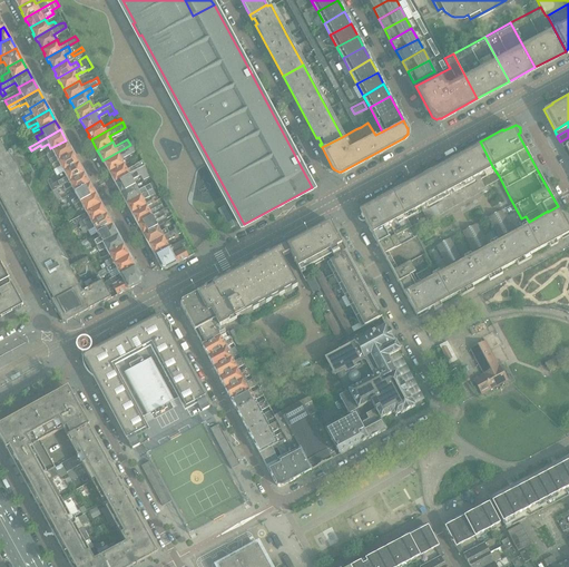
[(50,163),(71,150),(66,140),(50,148),(54,154),(47,157),(50,163)]
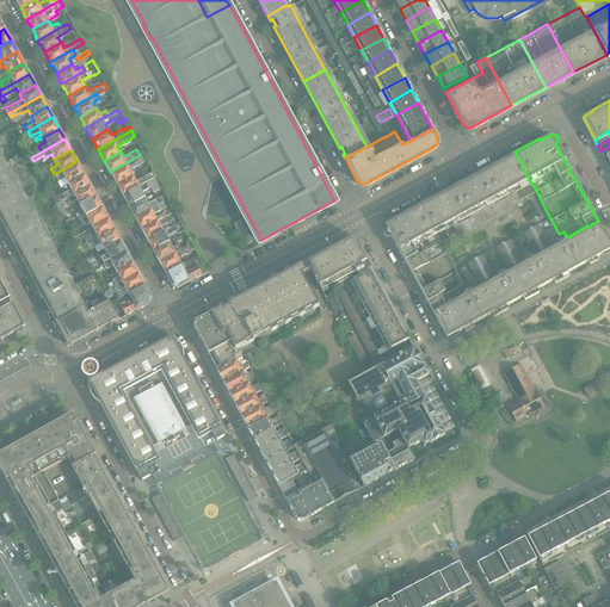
[(535,189),(528,178),(515,152),(480,169),(494,196),(501,209),(519,199),(518,198),(535,189)]
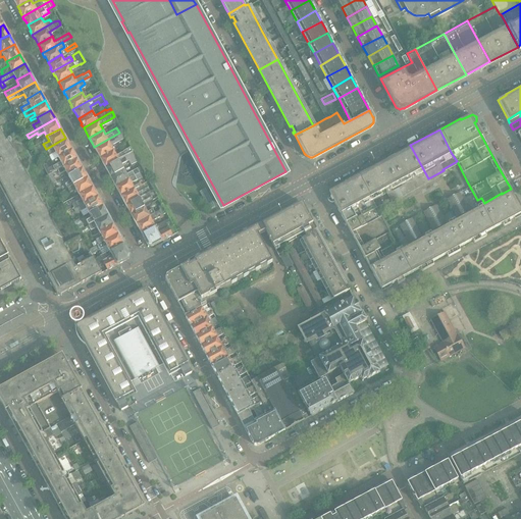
[(113,148),(110,144),(124,136),(122,131),(119,133),(94,147),(96,150),(99,156),(113,148)]
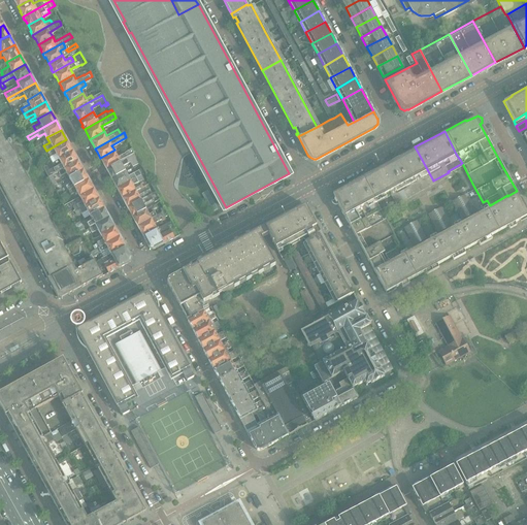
[(72,149),(66,139),(46,151),(48,155),(55,152),(58,157),(72,149)]
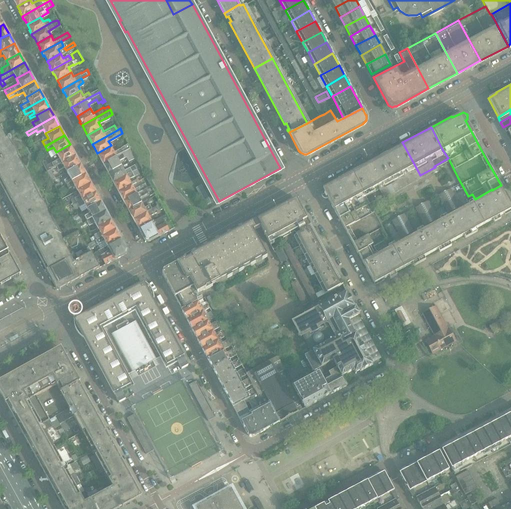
[(40,198),(36,191),(32,185),(32,183),(31,180),(30,178),(29,175),(27,173),(26,171),(24,170),(18,158),(17,156),(17,154),(16,151),(15,148),(13,146),(11,144),(10,143),(6,136),(5,137),(0,139),(0,184),(35,250),(61,236),(60,234),(59,231),(57,229),(55,226),(53,224),(47,213),(47,211),(46,209),(45,206),(44,203),(42,201),(41,200),(40,198)]
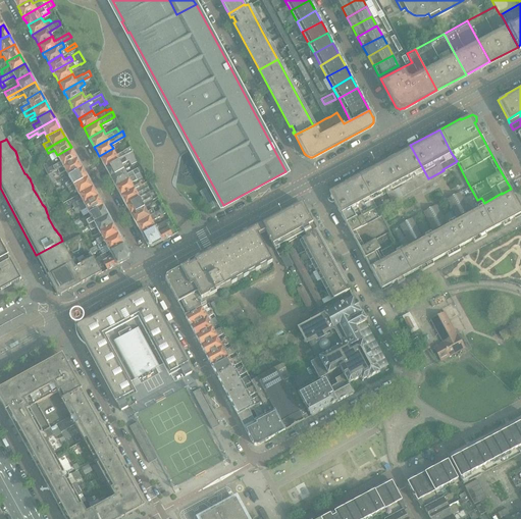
[(428,178),(422,167),(410,145),(386,158),(399,180),(405,192),(428,178)]
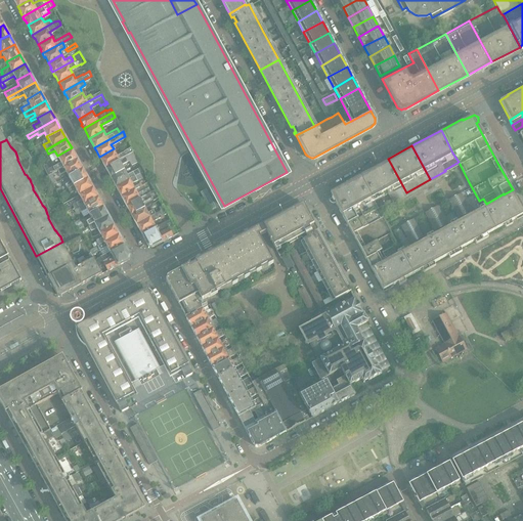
[(103,166),(130,152),(127,146),(116,154),(114,148),(99,157),(102,162),(103,166)]
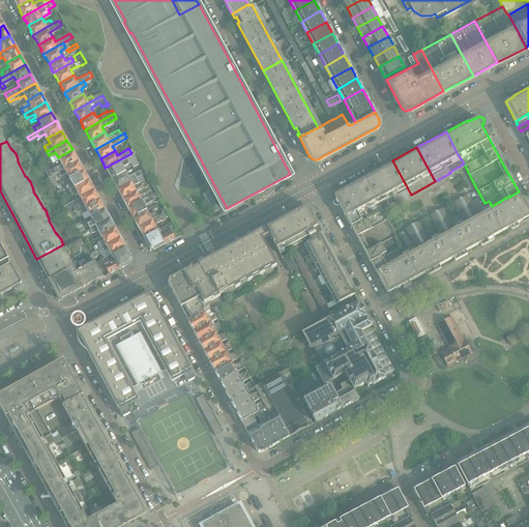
[(51,173),(57,170),(77,159),(72,149),(58,157),(46,164),(42,166),(48,175),(51,173)]
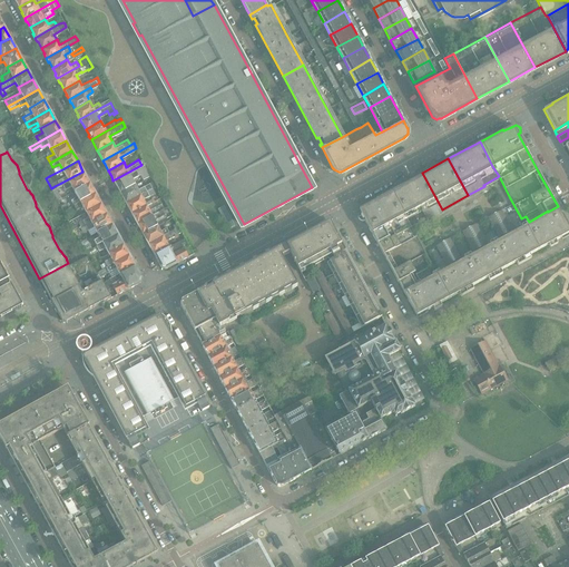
[(135,182),(133,177),(144,170),(141,168),(146,166),(145,164),(141,165),(113,181),(115,184),(119,191),(135,182)]
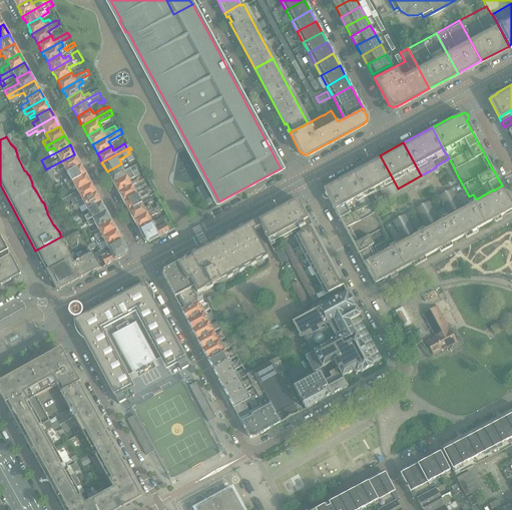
[(79,162),(74,154),(55,164),(57,169),(63,165),(65,170),(79,162)]
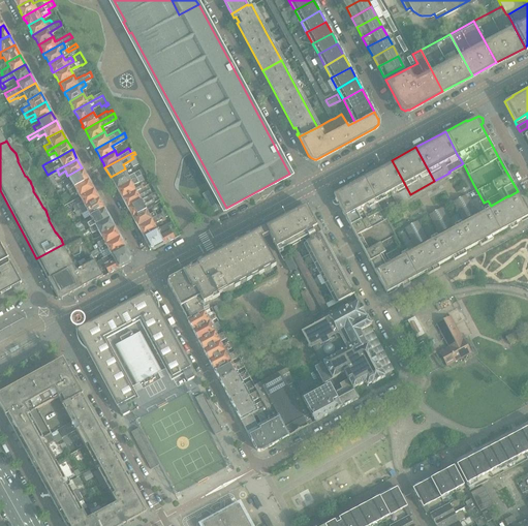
[(410,194),(404,183),(392,160),(362,177),(380,209),(395,200),(396,203),(410,194)]
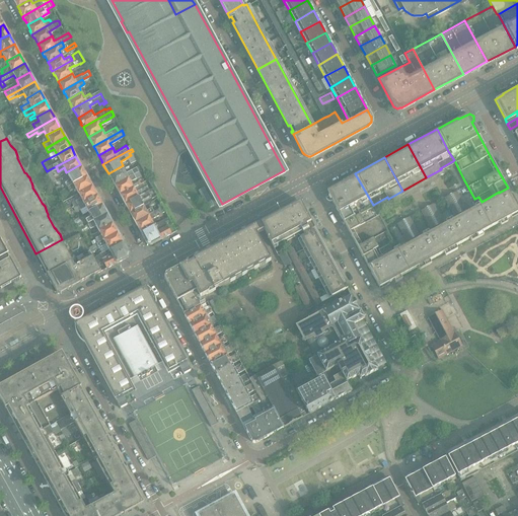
[(66,185),(85,174),(80,164),(66,172),(69,177),(63,180),(66,185)]
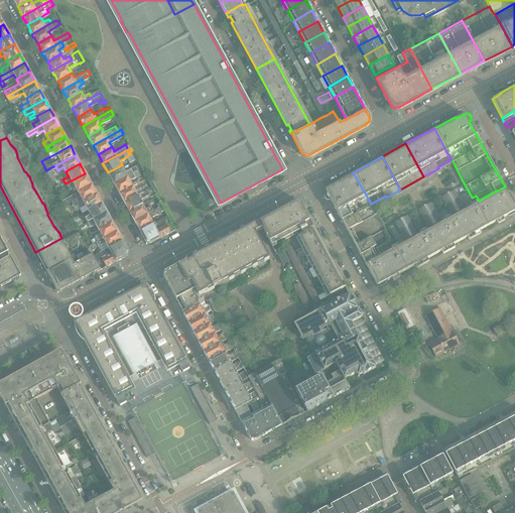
[(113,181),(137,168),(134,164),(125,169),(122,164),(108,172),(111,178),(113,181)]
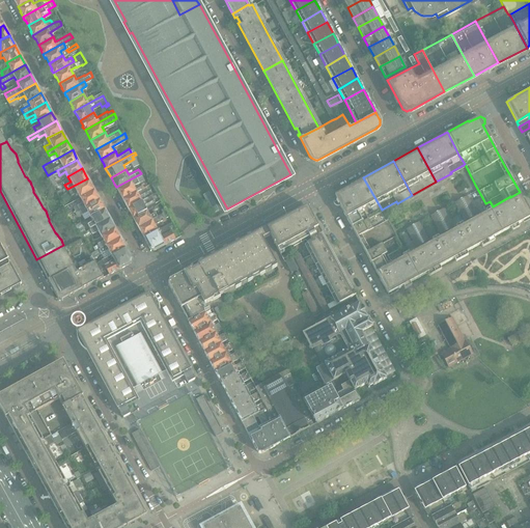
[(56,183),(51,173),(48,175),(52,185),(56,183)]
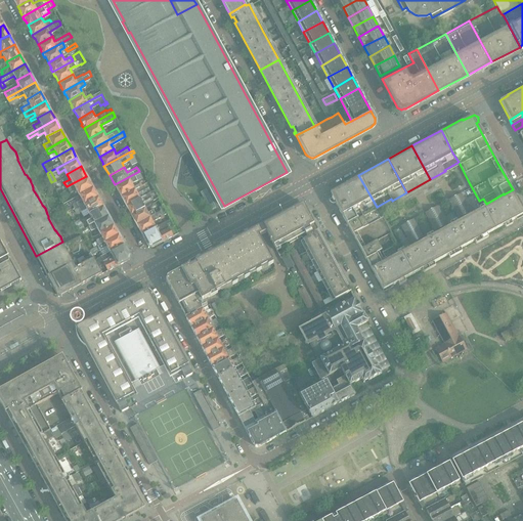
[(133,184),(131,181),(141,175),(139,171),(115,184),(117,188),(120,194),(134,187),(138,184),(137,182),(133,184)]
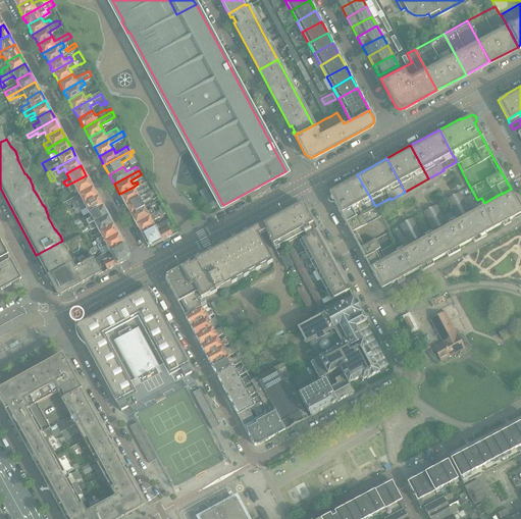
[(396,244),(375,206),(357,174),(336,186),(337,187),(328,192),(327,193),(326,196),(327,198),(328,199),(330,200),(332,199),(351,232),(369,266),(377,261),(395,252),(392,247),(396,244)]
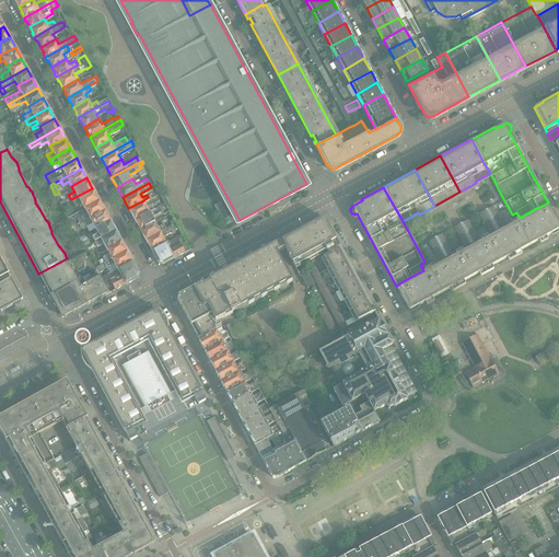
[(97,198),(92,188),(71,199),(69,200),(65,202),(67,207),(73,204),(73,205),(80,201),(83,207),(97,198)]
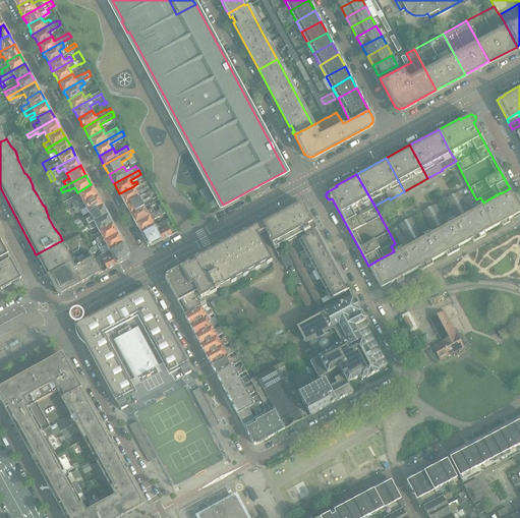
[(60,189),(55,179),(51,181),(56,190),(60,189)]
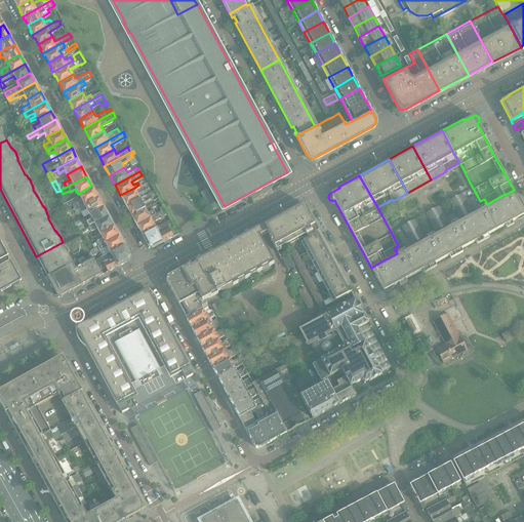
[(73,207),(96,194),(91,186),(78,194),(80,198),(71,203),(73,207)]
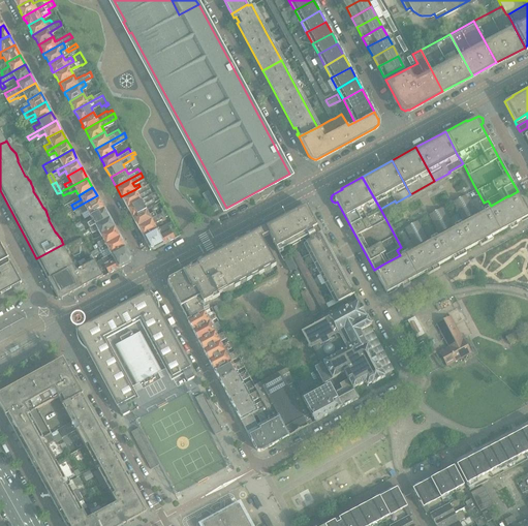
[(126,206),(148,194),(151,192),(149,187),(137,193),(135,189),(121,196),(124,202),(126,206)]
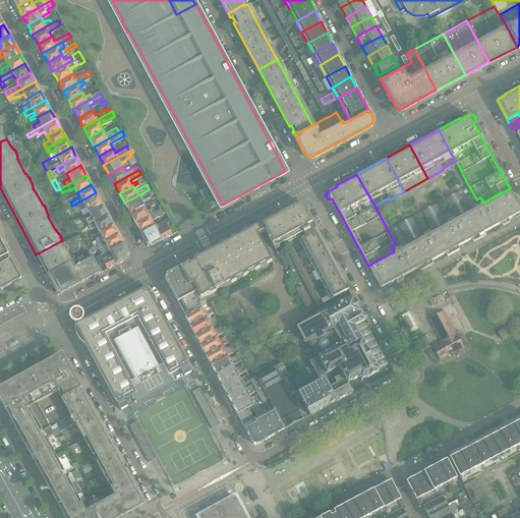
[(519,208),(515,198),(510,188),(501,193),(501,192),(483,203),(479,205),(490,226),(501,221),(501,219),(505,217),(505,218),(512,215),(511,213),(519,208)]
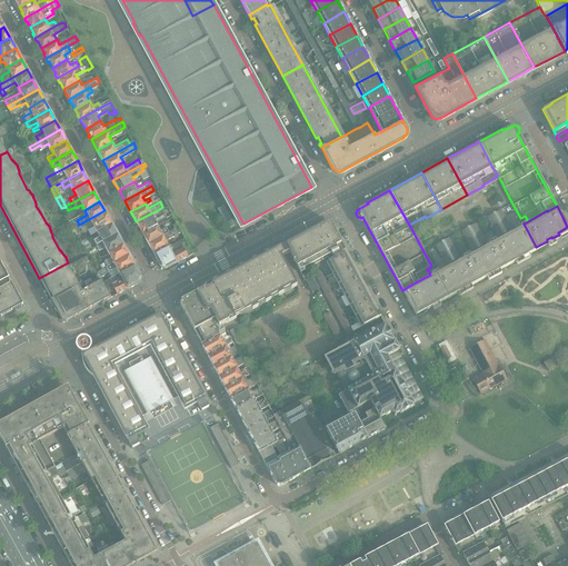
[(510,227),(499,207),(485,215),(496,235),(510,227)]
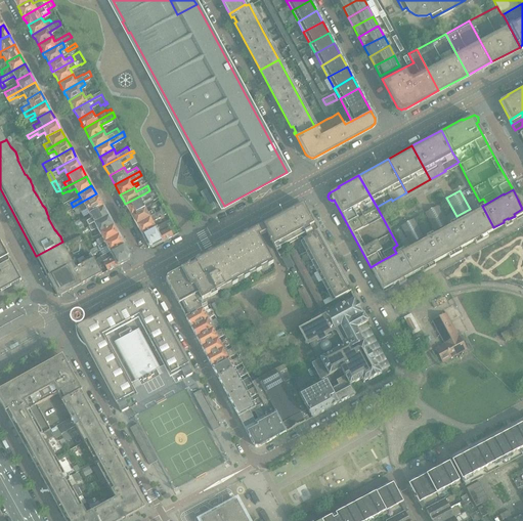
[(144,206),(141,201),(148,197),(146,192),(125,204),(127,208),(127,207),(130,213),(144,206)]
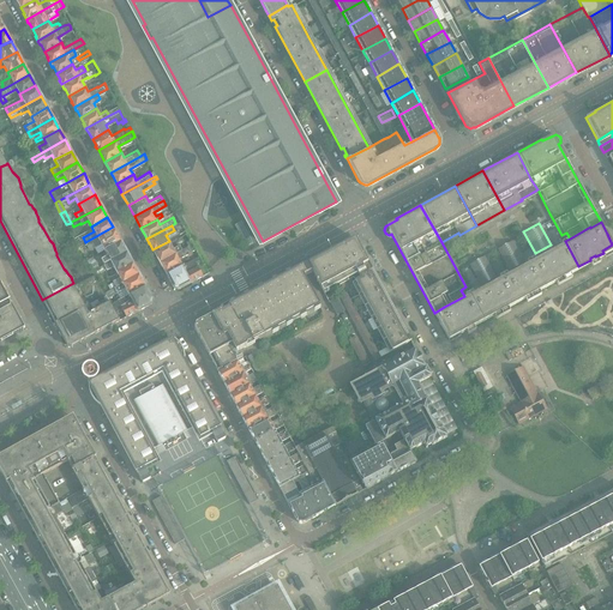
[(103,248),(119,239),(113,227),(85,242),(83,243),(83,245),(79,247),(82,252),(100,242),(103,248)]
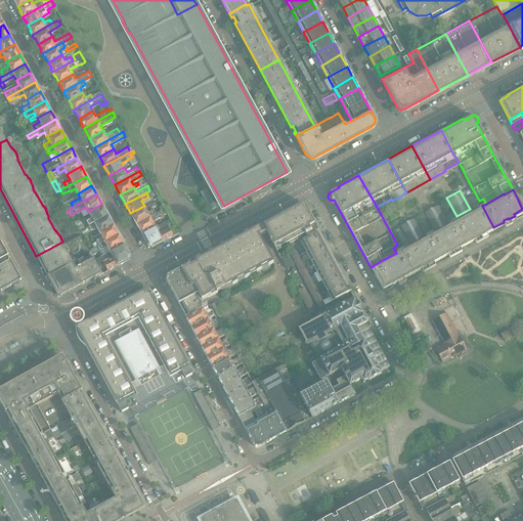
[(350,289),(313,221),(312,221),(302,202),(289,208),(288,208),(284,210),(284,211),(279,213),(278,212),(274,215),(274,216),(269,218),(268,218),(264,220),(264,221),(261,223),(264,228),(265,230),(265,229),(275,248),(300,234),(327,284),(334,298),(350,289)]
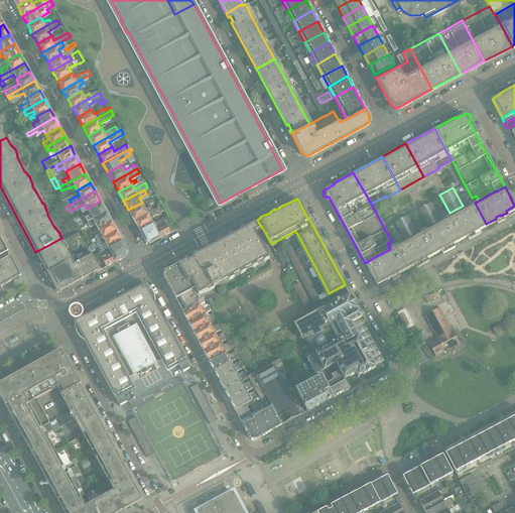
[(77,226),(106,211),(100,201),(87,209),(89,213),(75,221),(77,226)]
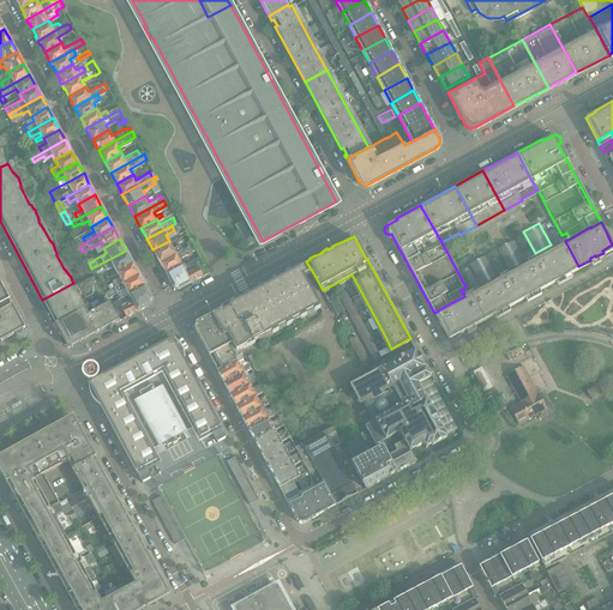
[(158,260),(188,245),(185,239),(173,246),(169,241),(152,249),(156,257),(158,260)]
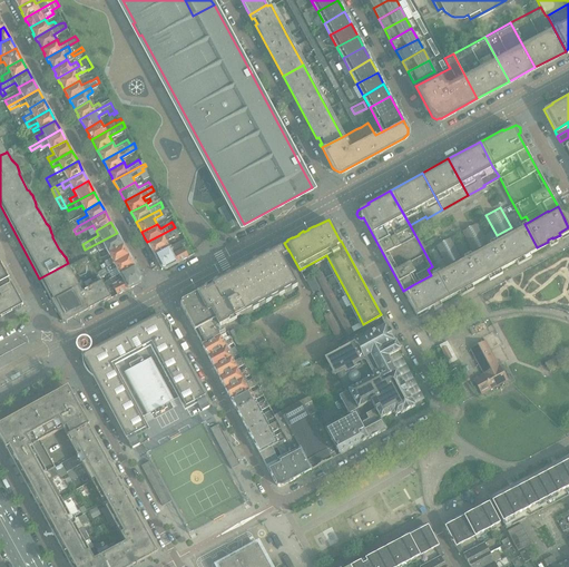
[(486,242),(474,222),(460,230),(471,250),(486,242)]
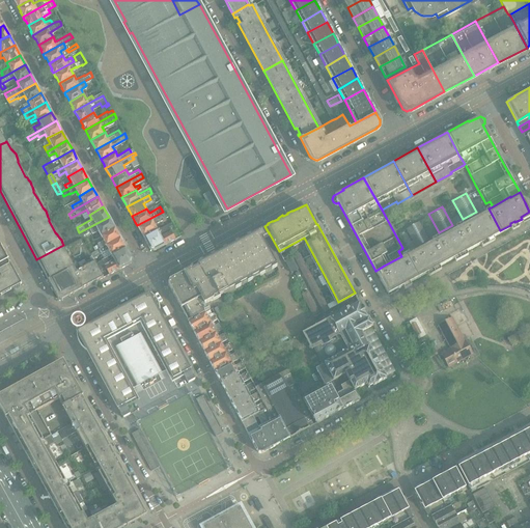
[(500,230),(489,209),(459,224),(471,246),(480,241),(480,240),(490,234),(491,235),(500,230)]
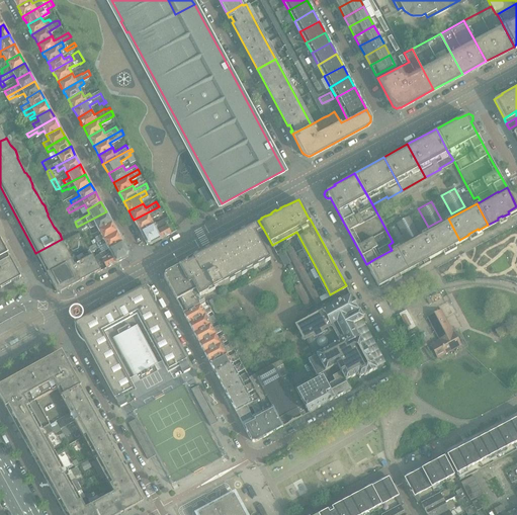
[(152,222),(150,217),(158,212),(159,216),(163,213),(159,206),(134,220),(136,224),(139,229),(152,222)]
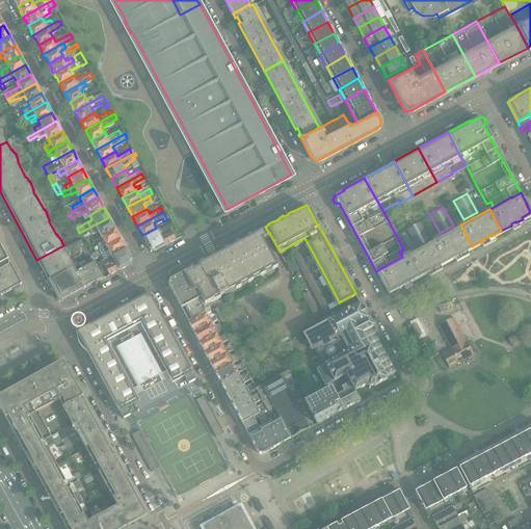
[(100,234),(114,227),(109,217),(79,233),(81,237),(89,232),(90,232),(91,232),(97,229),(100,234)]
